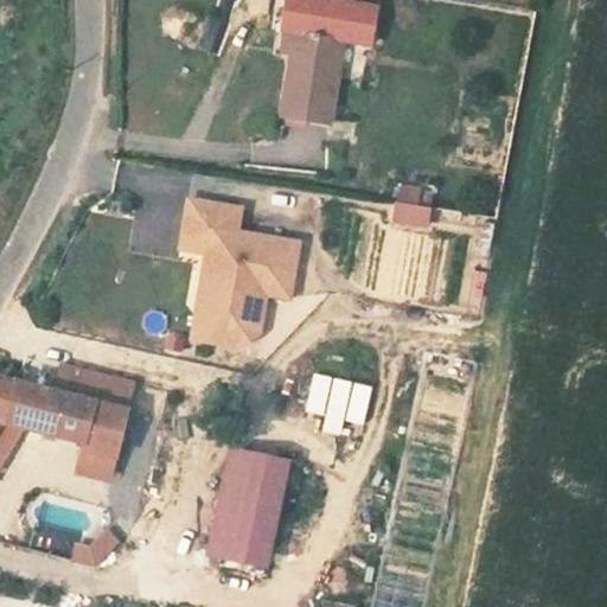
[(273,8),(259,90),(306,96),(318,13),(273,8)]
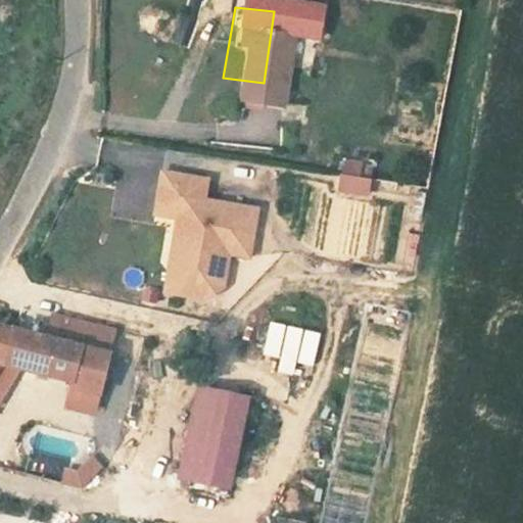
[(341,160),(341,192),(370,191),(370,159),(341,160)]
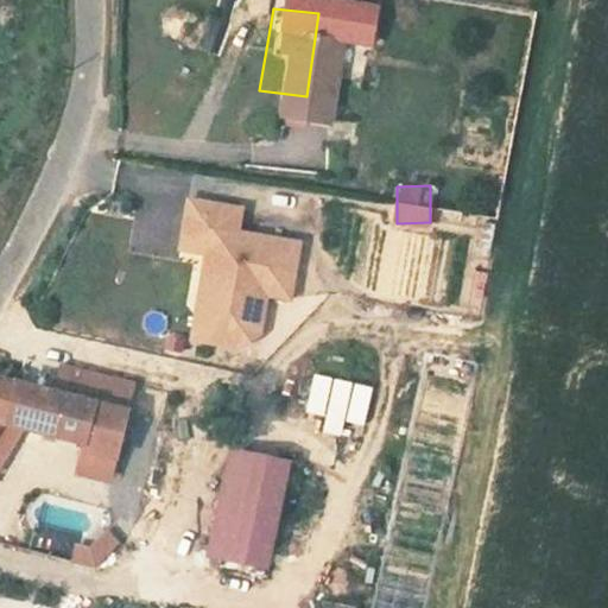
[(240,211),(187,202),(179,252),(207,255),(197,309),(211,327),(242,331),(248,293),(266,297),(290,301),(298,245),(236,234),(240,211)]
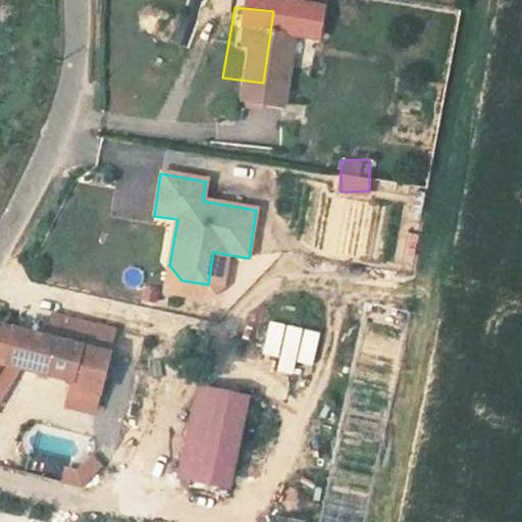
[(370,197),(342,197),(342,255),(370,255),(370,197)]
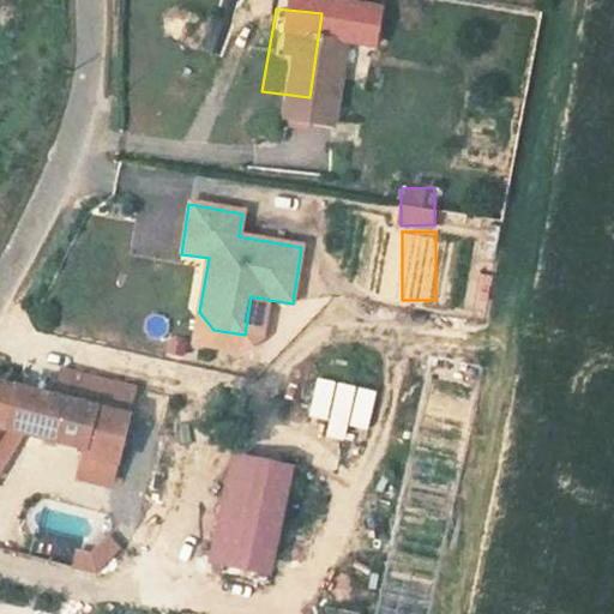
[(214,330),(199,312),(194,345),(241,353),(258,342),(269,300),(251,296),(245,335),(214,330)]
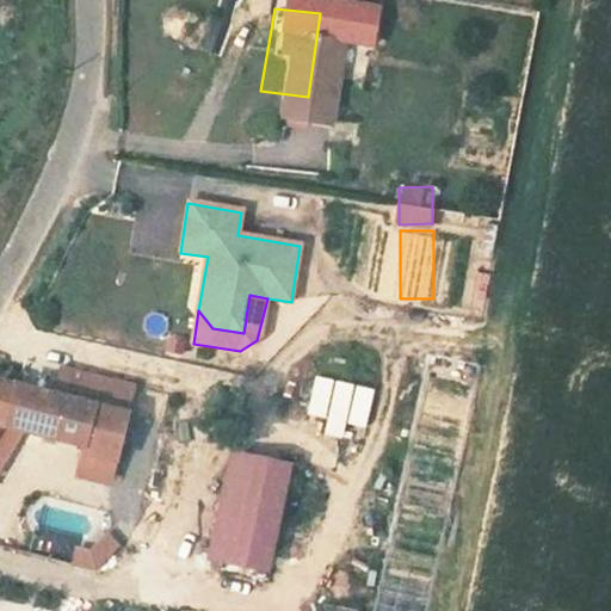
[(96,371),(0,345),(0,420),(10,423),(97,443),(94,451),(127,458),(139,412),(92,401),(96,371)]
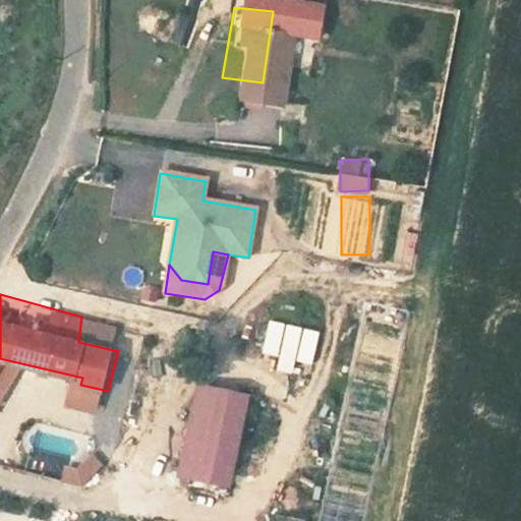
[(276,361),(310,369),(319,329),(268,317),(259,353),(277,357),(276,361)]
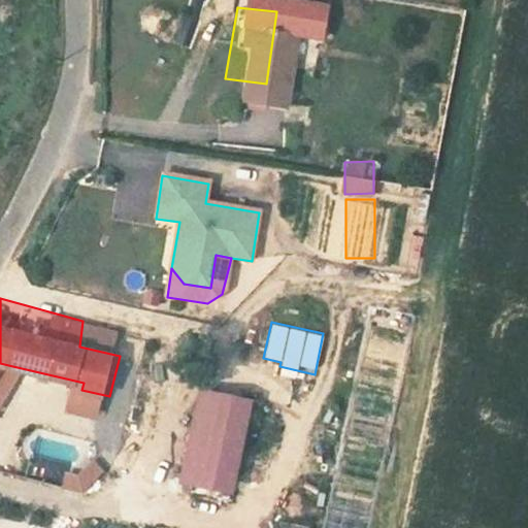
[(109,396),(81,390),(77,409),(105,417),(109,396)]
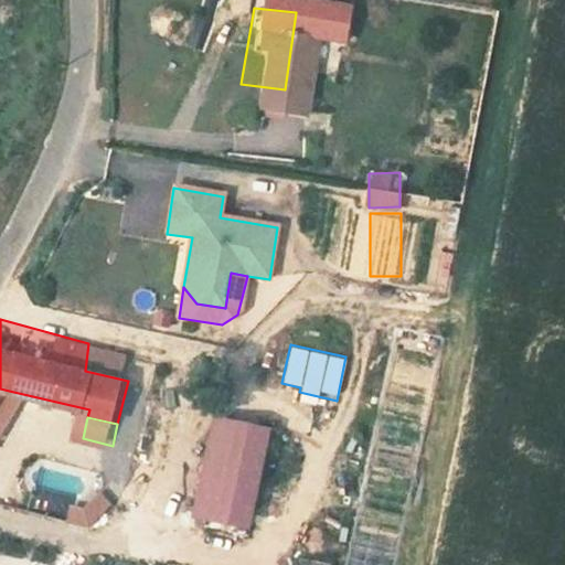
[(334,441),(238,418),(215,515),(311,537),(334,441)]
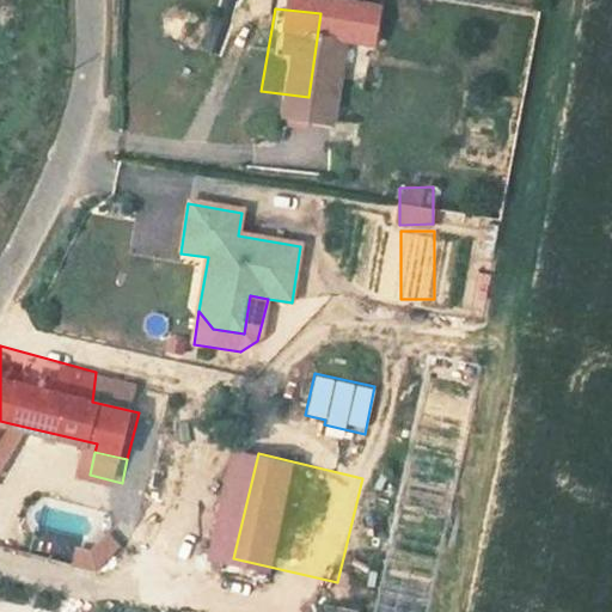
[(90,576),(122,546),(105,528),(73,558),(90,576)]
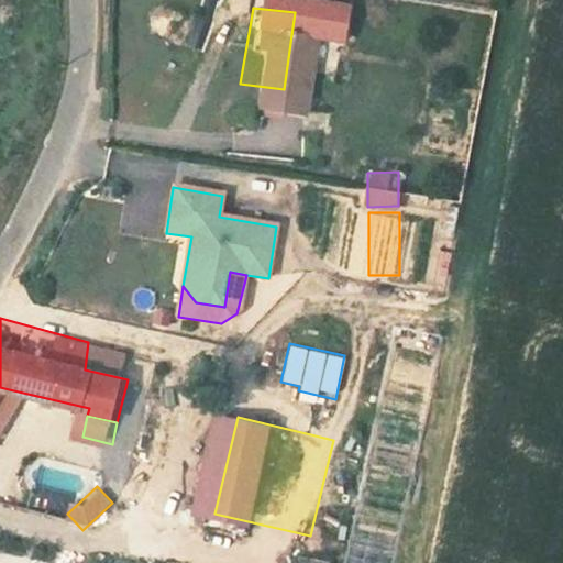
[(374,562),(374,520),(344,520),(344,562),(374,562)]
